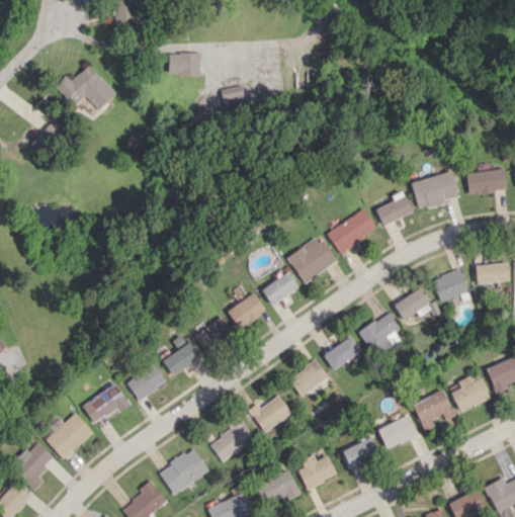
[(116,0),(117,28),(137,27),(136,0),(116,0)]
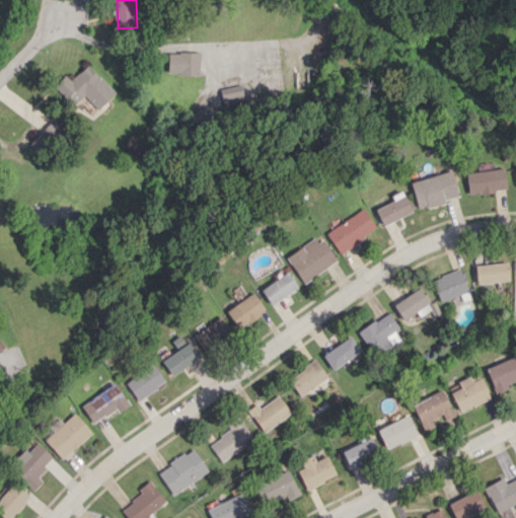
[(202,54),(171,53),(170,75),(202,76),(202,54)]
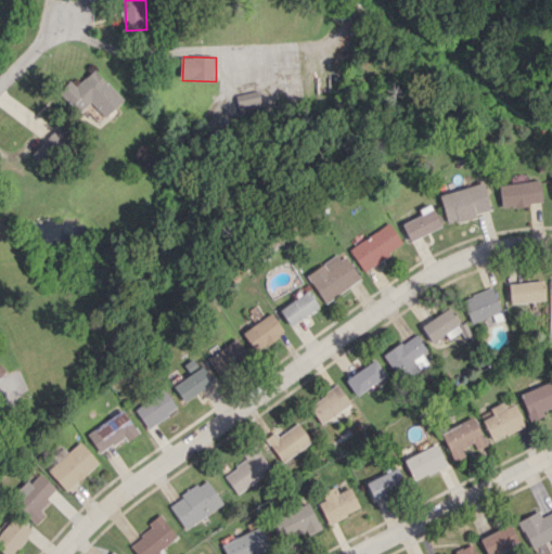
[(77,87),(73,81),(60,92),(79,115),(93,103),(106,117),(125,101),(98,69),(77,87)]
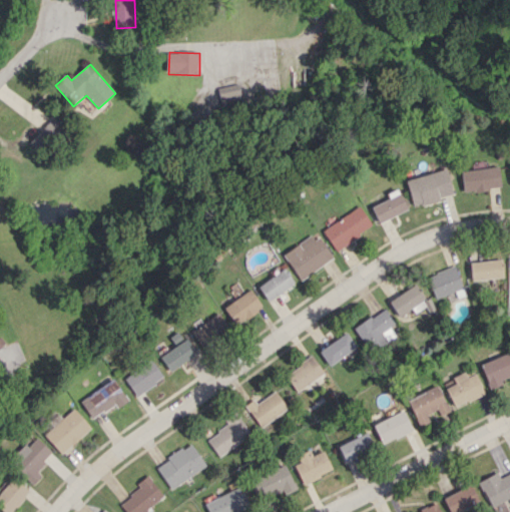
[(224,106),(244,101),(240,84),(220,89),(224,106)]
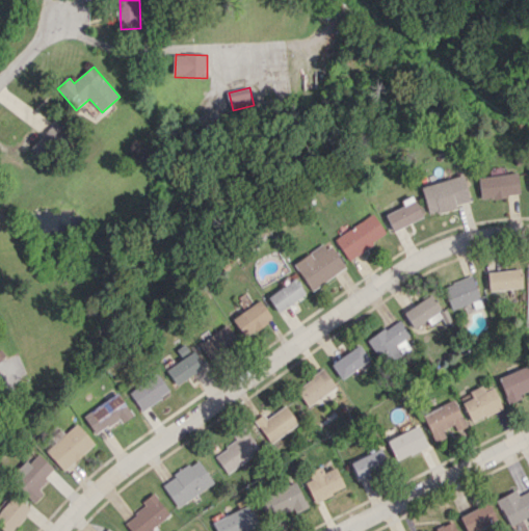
[(45,160),(70,136),(58,124),(32,147),(45,160)]
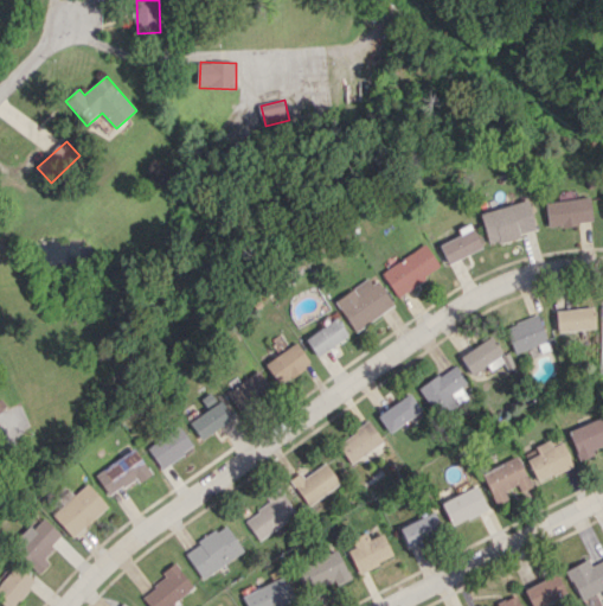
[(549,228),(594,223),(591,198),(546,203),(549,228)]
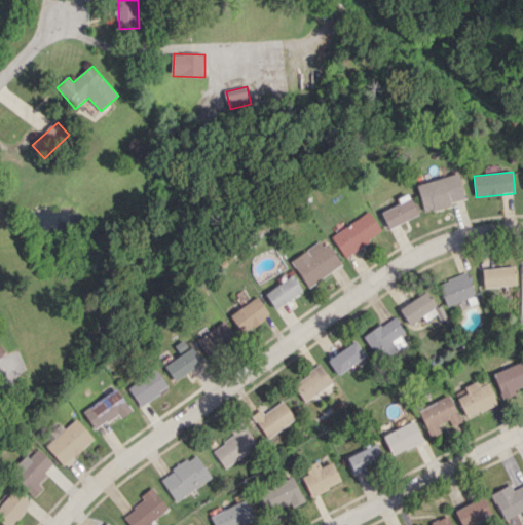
[(425,213),(467,200),(458,174),(417,186),(425,213)]
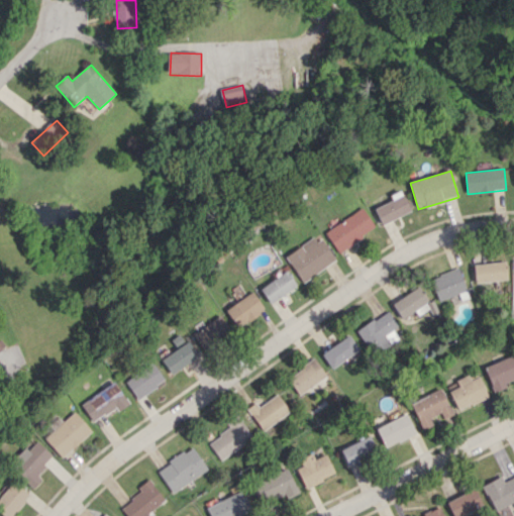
[(376,209),(384,225),(412,211),(405,196),(376,209)]
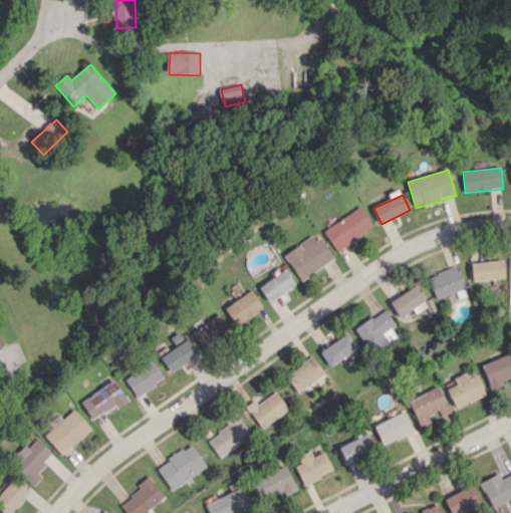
[(325,231),(337,251),(375,228),(362,207),(325,231)]
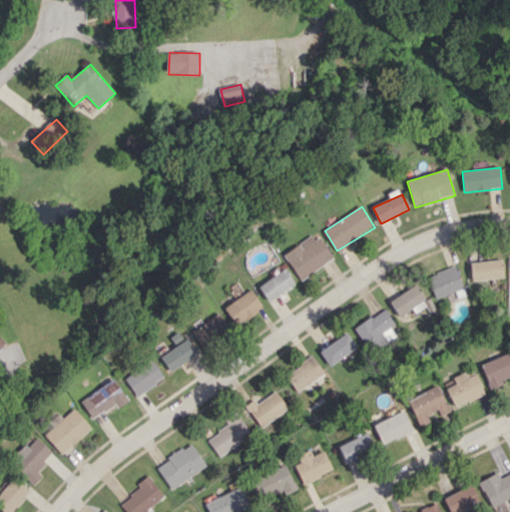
[(335,259),(317,232),(285,256),(304,281),(335,259)]
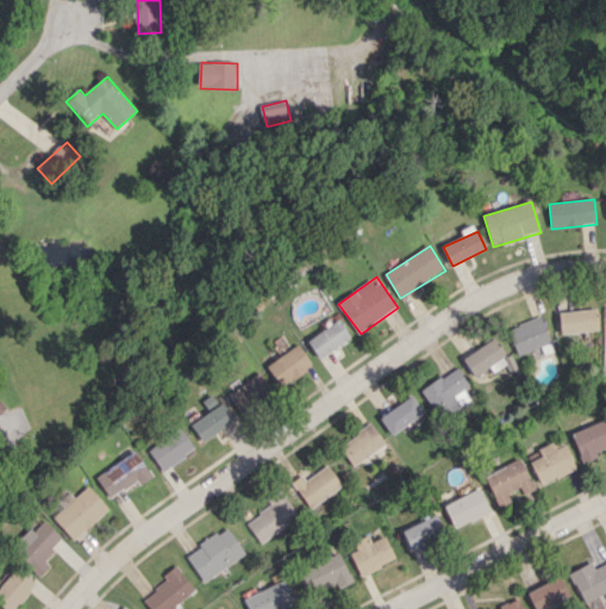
[(561,312),(563,334),(601,331),(600,310),(561,312)]
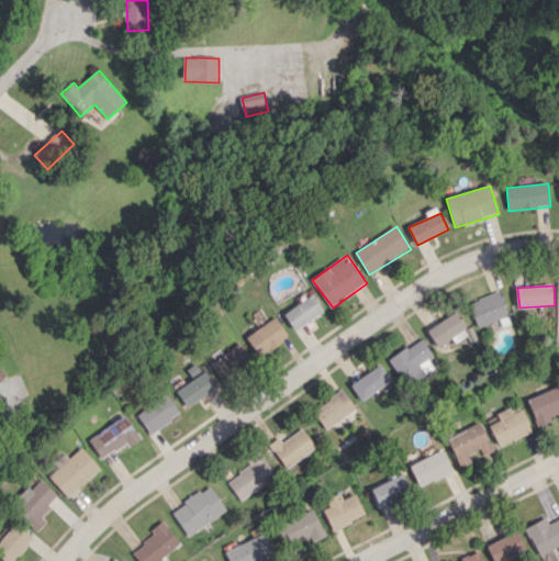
[(470,303),(479,328),(511,316),(501,291),(470,303)]
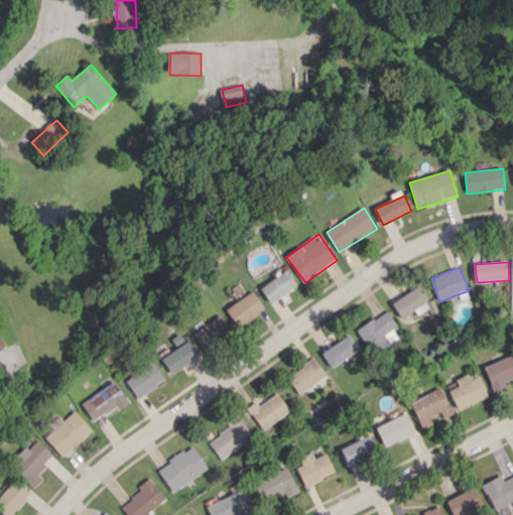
[(272,303),(298,286),(288,271),(261,288),(272,303)]
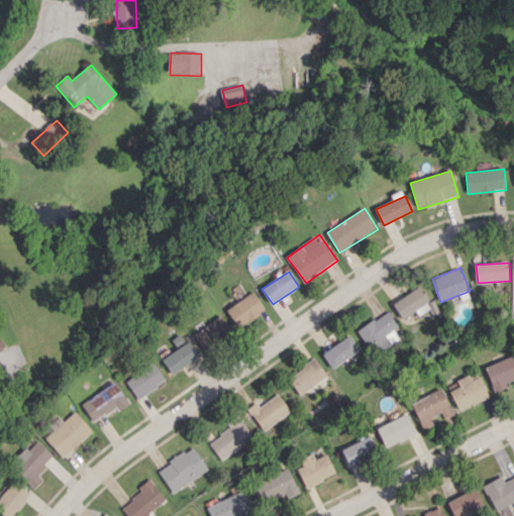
[(417,311),(421,316),(432,309),(436,315),(440,312),(423,286),(395,304),(405,320),(417,311)]
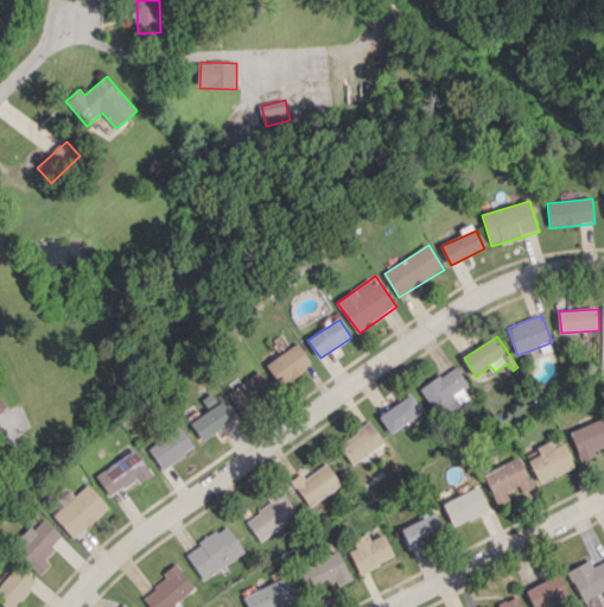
[(268,365),(283,386),(313,365),(299,343),(268,365)]
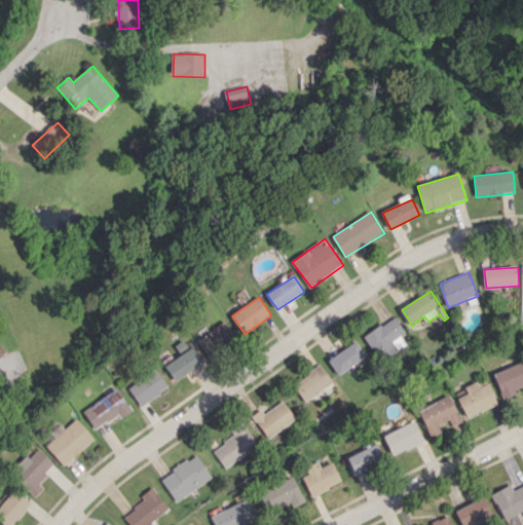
[(366,337),(383,362),(409,345),(402,336),(408,332),(397,315),(366,337)]
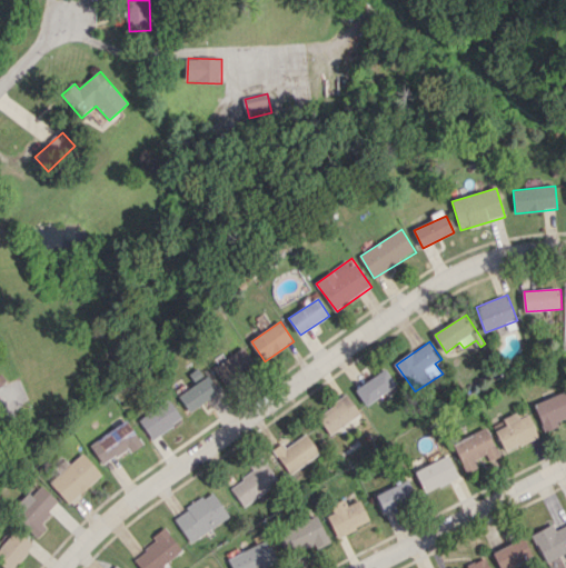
[(214,368),(226,386),(256,365),(245,347),(214,368)]
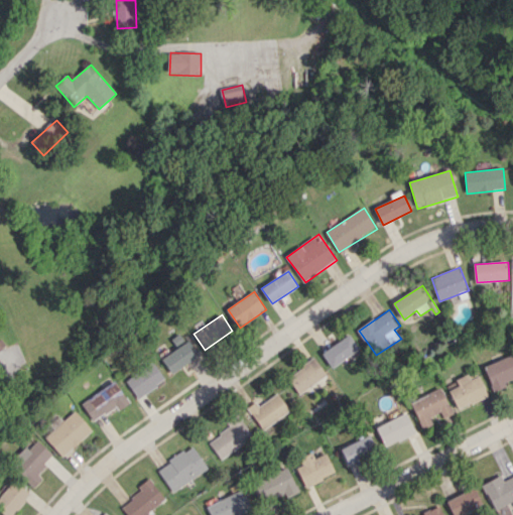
[(362,352),(353,336),(324,352),(333,368),(362,352)]
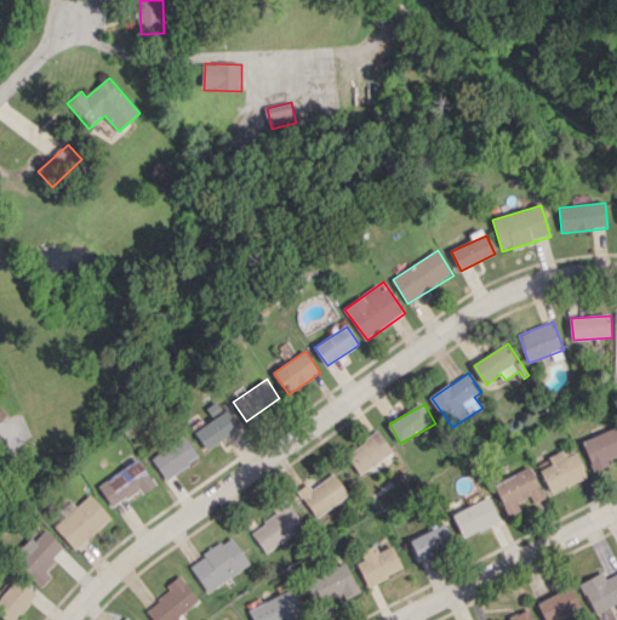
[(205,450),(239,431),(228,411),(194,431),(205,450)]
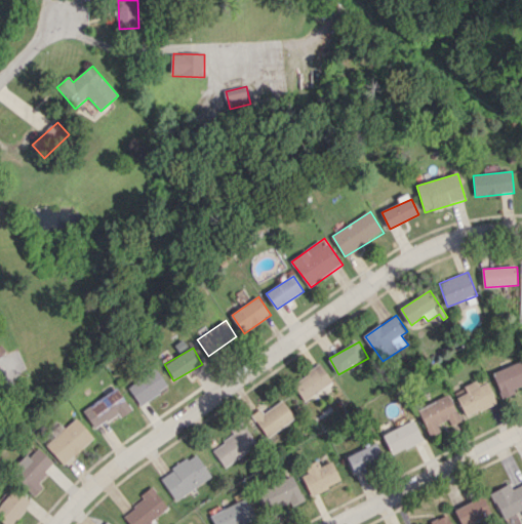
[(521,361),(493,372),(503,399),(518,394),(516,388),(521,385),(521,361)]
